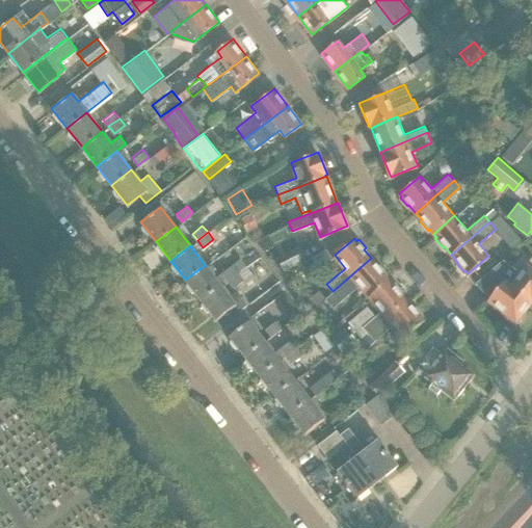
[(301,245),(281,258),(287,268),(308,256),(301,245)]
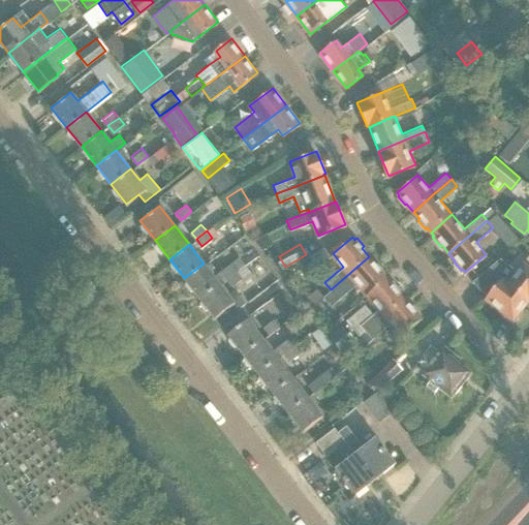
[(375,264),(369,256),(331,289),(323,296),(331,305),(356,282),(367,295),(386,277),(383,273),(384,272),(377,263),(375,264)]
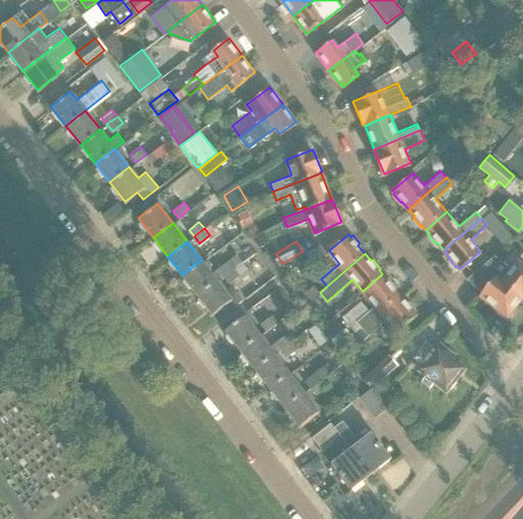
[(498,276),(522,295),(522,294),(522,263),(517,257),(510,267),(494,254),(485,262),(498,276)]
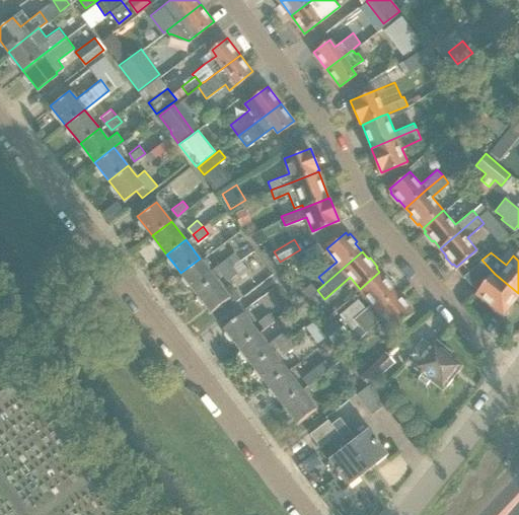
[(221,272),(231,264),(226,258),(216,266),(221,272)]
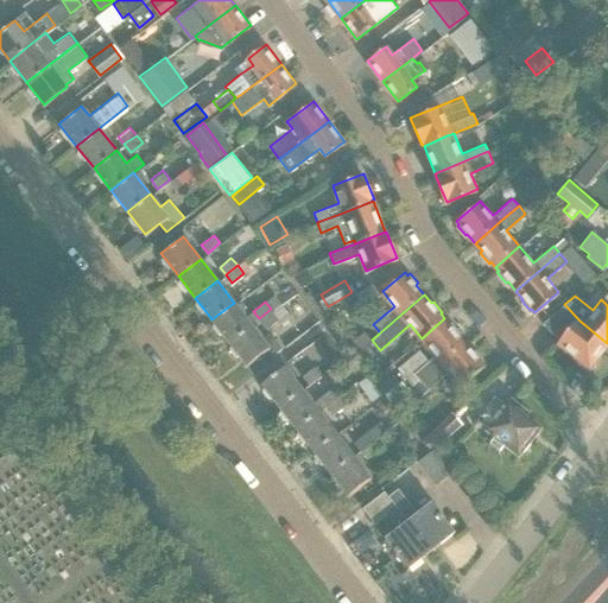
[(211,319),(229,342),(251,324),(234,303),(211,319)]
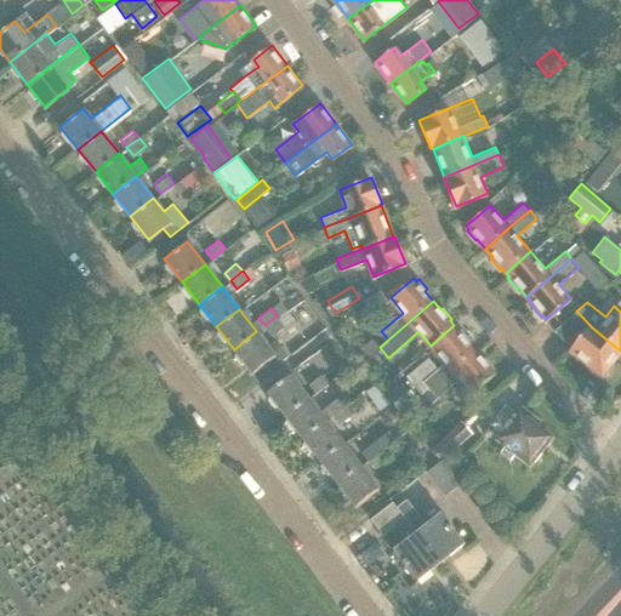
[(568,349),(602,375),(620,351),(592,328),(576,311),(556,329),(570,346),(568,349)]
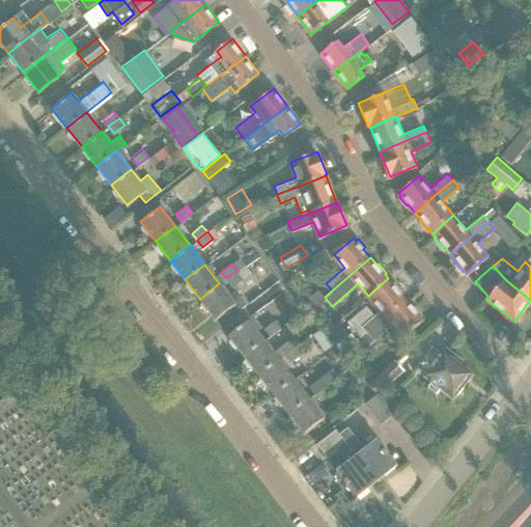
[(236,270),(226,278),(232,285),(243,277),(236,270)]
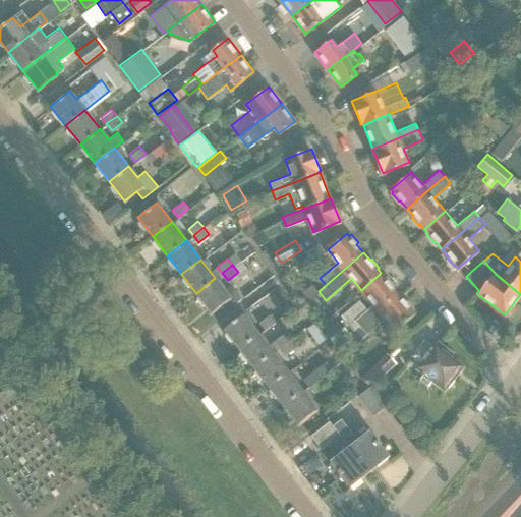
[(385,277),(381,273),(361,290),(373,304),(369,308),(362,300),(349,312),(360,325),(398,292),(392,286),(394,284),(387,275),(385,277)]
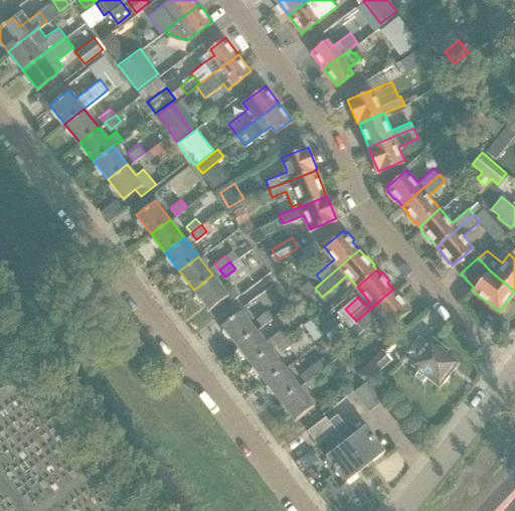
[(194,290),(208,309),(227,294),(231,299),(237,295),(227,282),(221,287),(212,275),(194,290)]
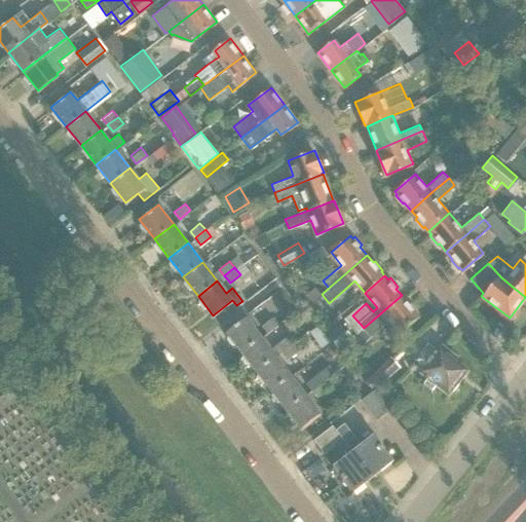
[(315,287),(306,295),(312,302),(317,297),(322,294),(315,287)]
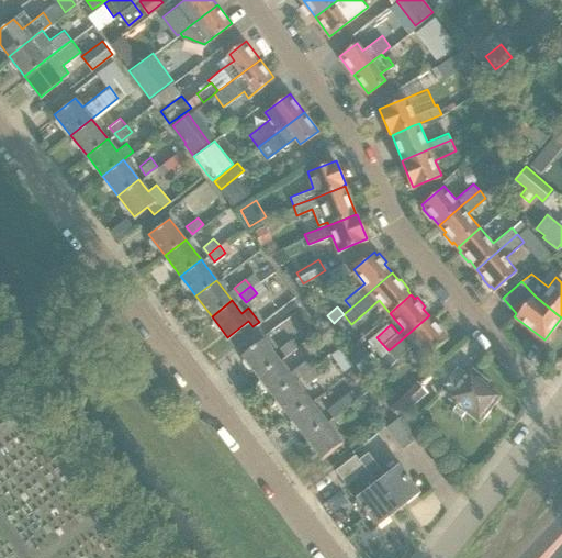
[(437,325),(429,315),(389,350),(395,357),(413,341),(425,355),(447,336),(445,334),(447,333),(439,323),(437,325)]
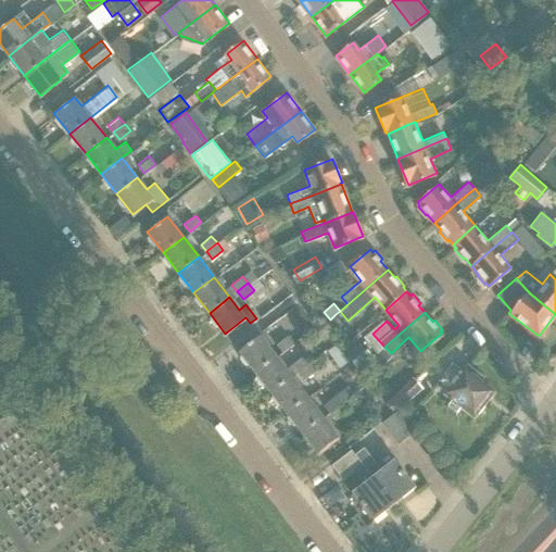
[(330,320),(324,324),(331,333),(342,322),(336,314),(330,320)]
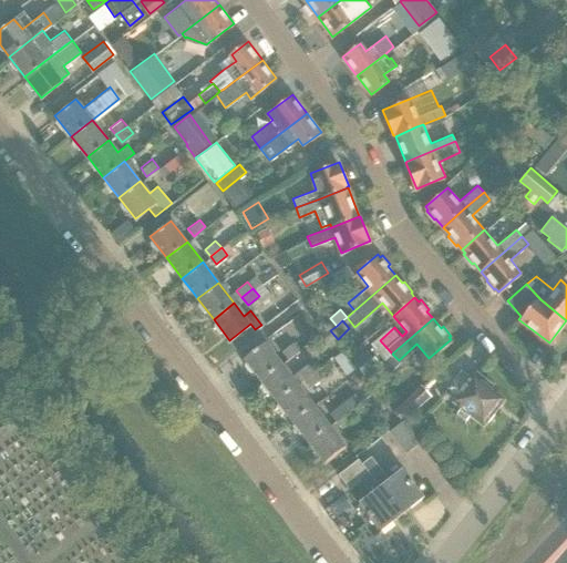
[(294,340),(282,350),(289,358),(300,349),(294,340)]
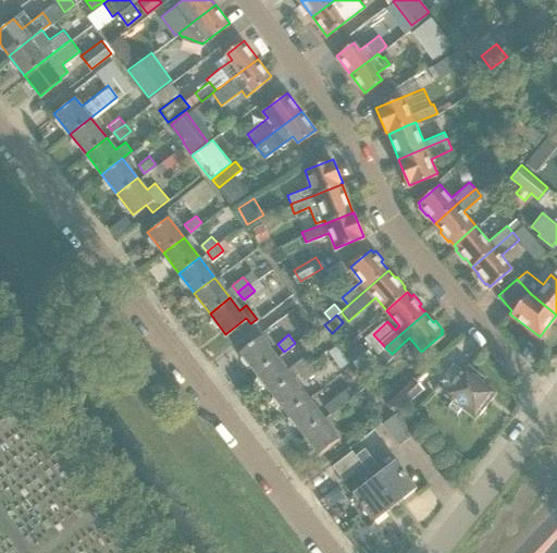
[(239,352),(256,372),(276,356),(260,335),(239,352)]
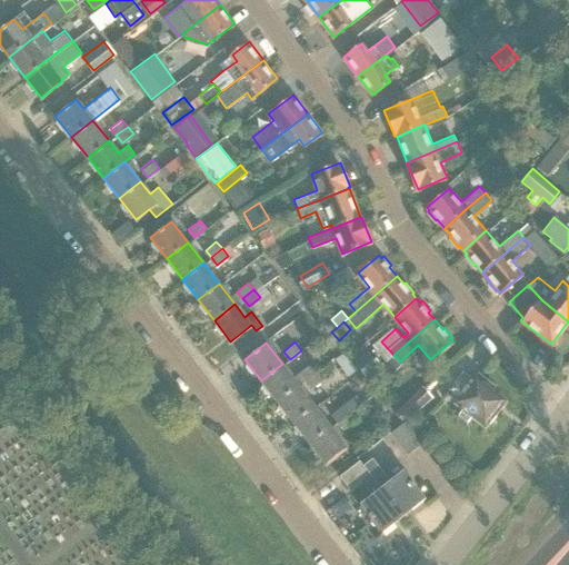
[(376,356),(360,368),(368,379),(385,366),(376,356)]
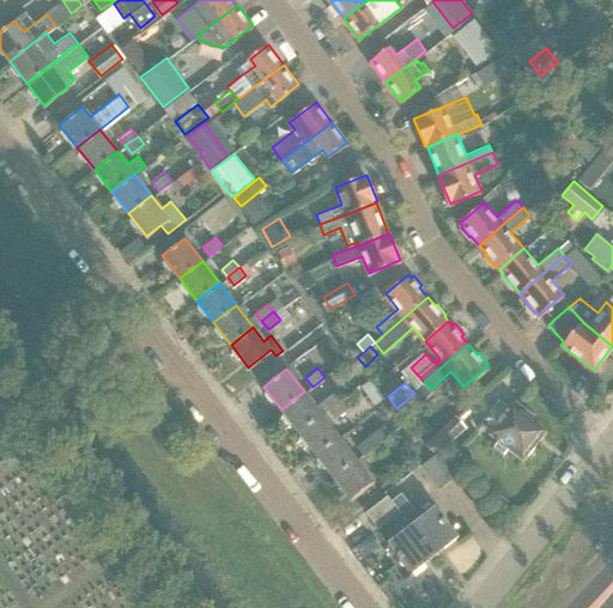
[(329,407),(341,399),(335,390),(323,400),(329,407)]
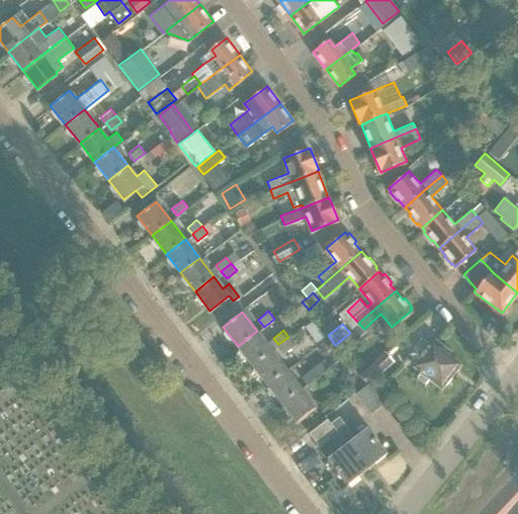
[(238,346),(243,352),(252,364),(271,350),(257,331),(238,346)]
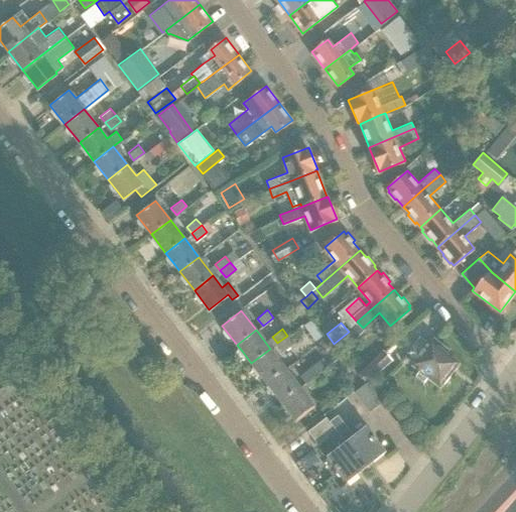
[(287,336),(277,343),(283,350),(292,342),(287,336)]
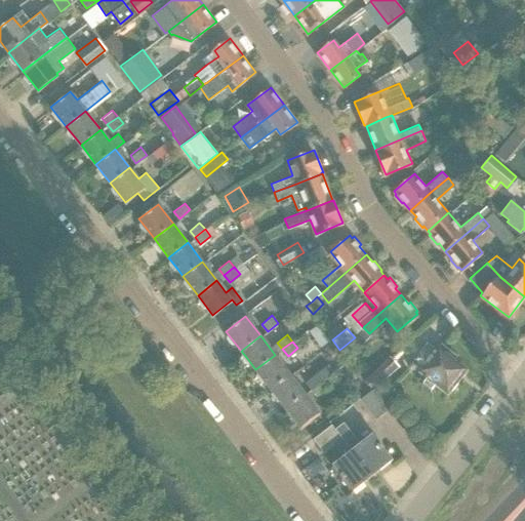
[(428,342),(415,358),(426,365),(421,371),(447,391),(450,389),(454,387),(458,382),(457,377),(465,369),(451,359),(454,356),(441,346),(438,350),(428,342)]
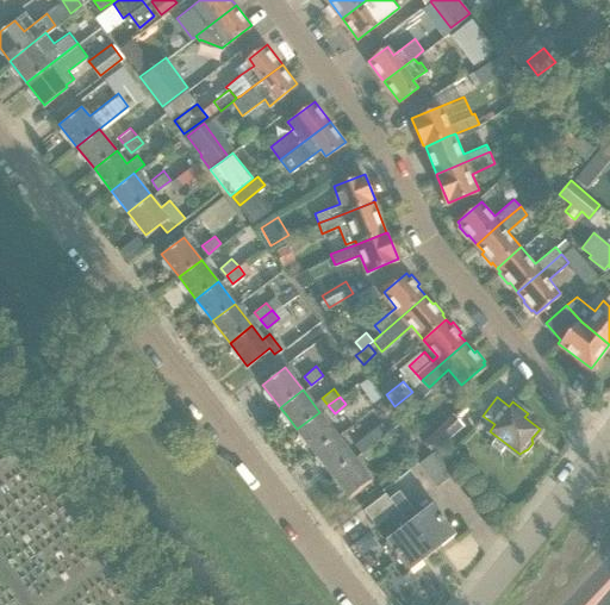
[(297,429),(315,451),(336,434),(319,412),(297,429)]
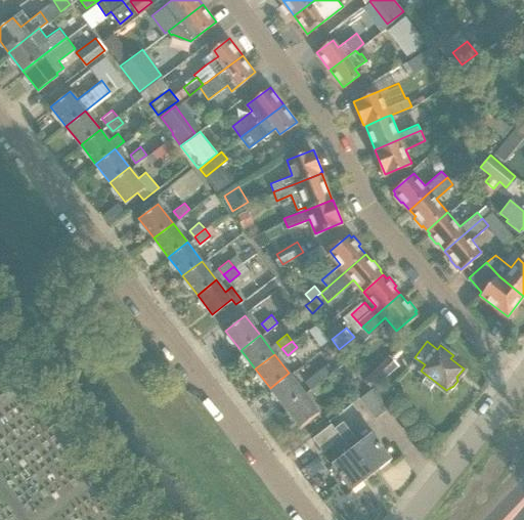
[(311,386),(321,379),(315,372),(305,380),(311,386)]
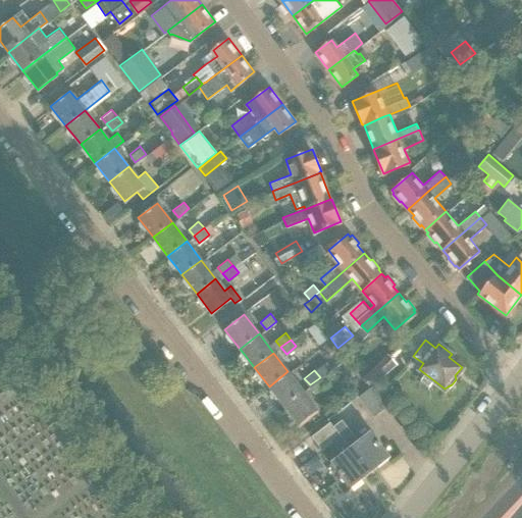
[(269,386),(283,405),(303,391),(288,371),(269,386)]
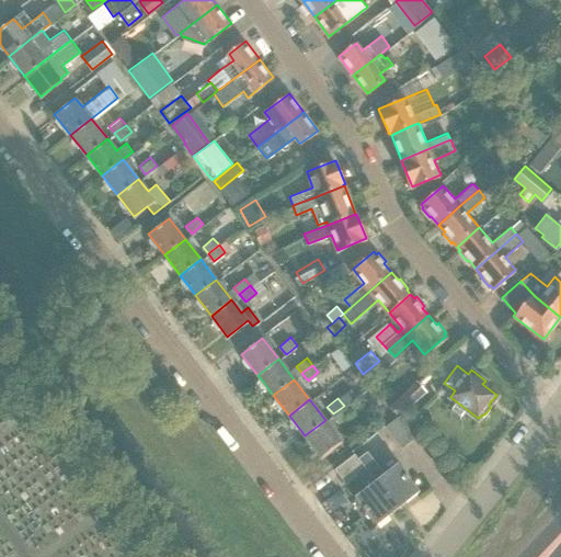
[(344,406),(333,413),(339,421),(350,412),(344,406)]
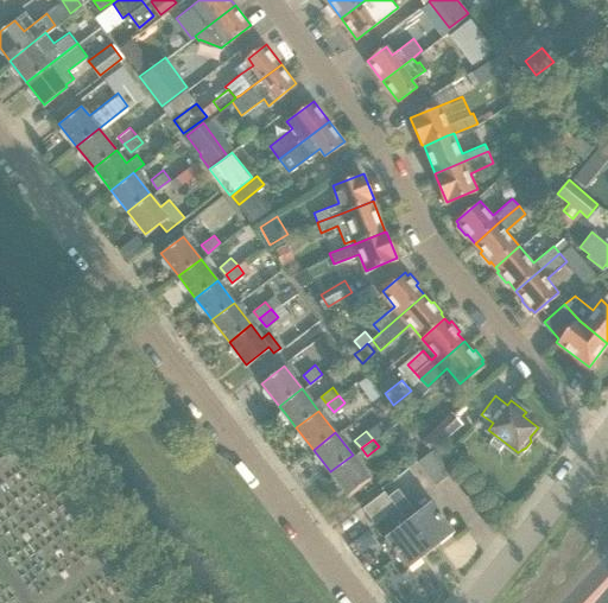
[(417,459),(436,482),(455,467),(436,444),(417,459)]
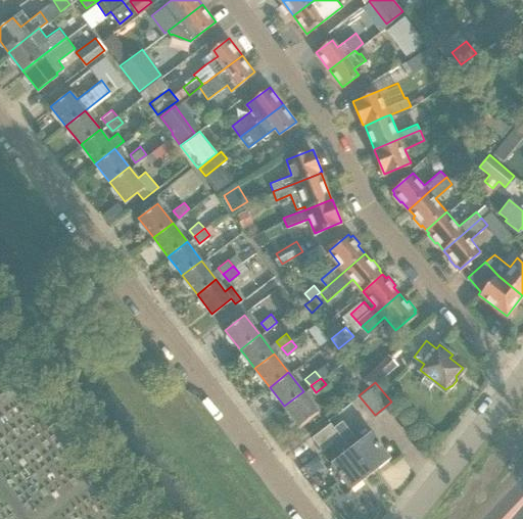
[(284,406),(299,425),(319,411),(303,391),(284,406)]
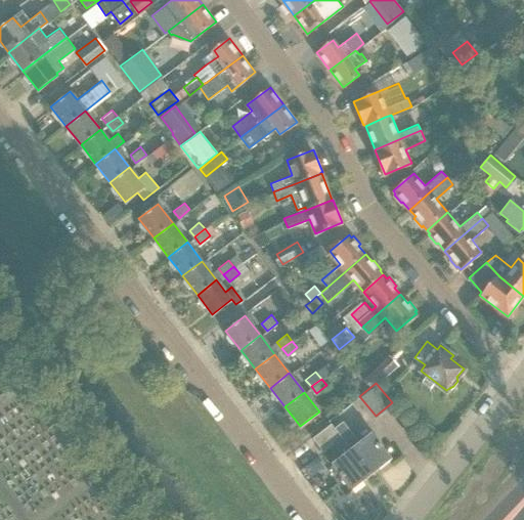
[(343,420),(335,426),(372,474),(391,459),(372,433),(359,442),(343,420)]
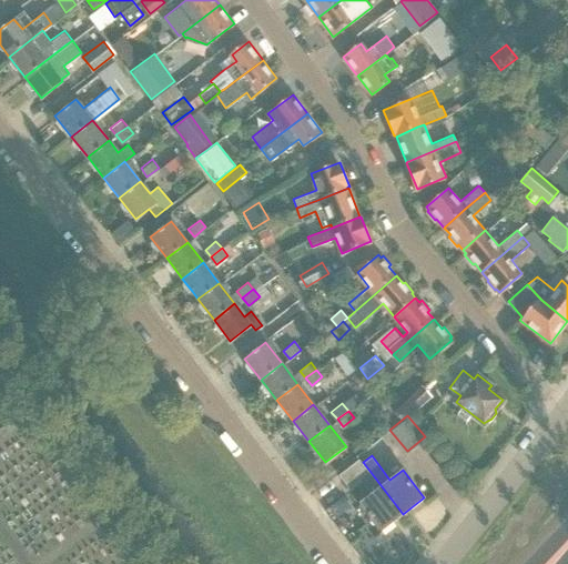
[(371,473),(381,486),(359,503),(382,531),(403,514),(363,462),(363,463),(358,457),(338,474),(350,489),(371,473)]
